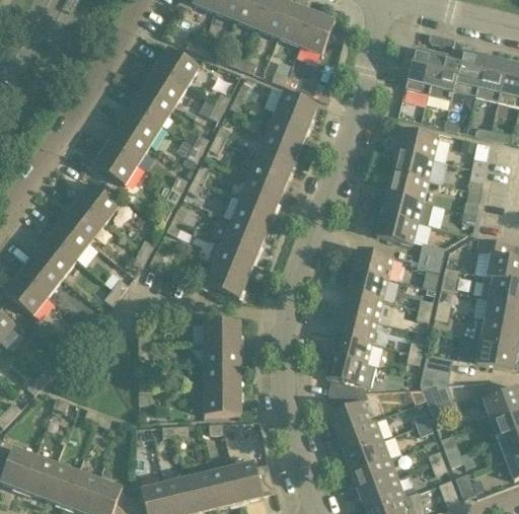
[(214,11),(218,0),(193,0),(192,2),(214,11)]
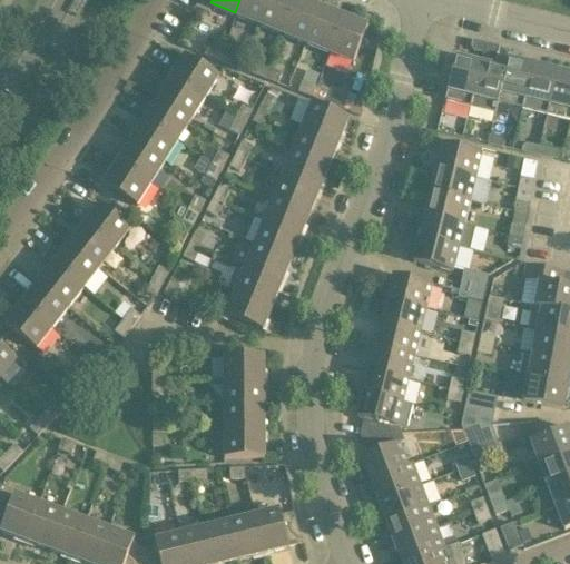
[(258,21),(266,0),(239,0),(235,12),(258,21)]
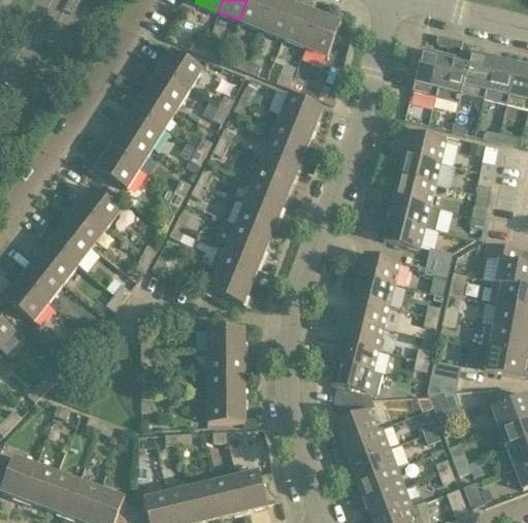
[(261,29),(271,0),(246,0),(239,20),(261,29)]
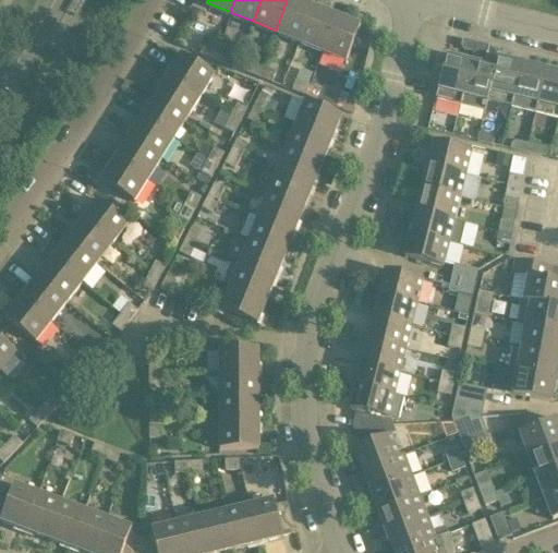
[(299,39),(313,3),(305,0),(287,0),(276,31),(299,39)]
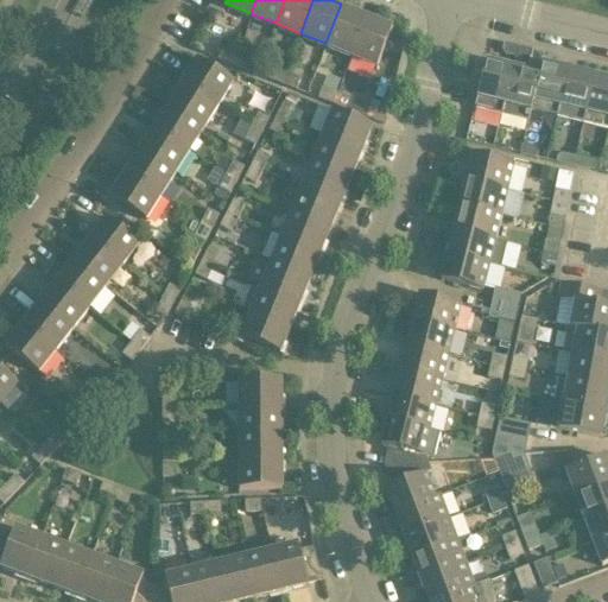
[(350,54),(366,13),(341,4),(325,43),(350,54)]
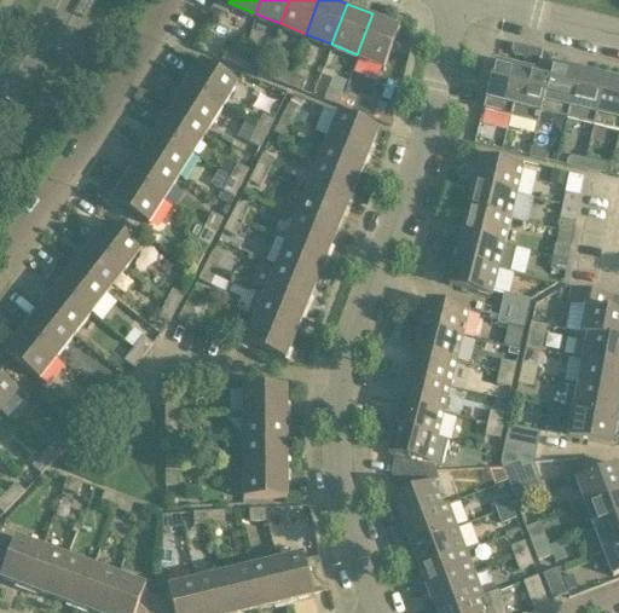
[(372,13),(357,55),(383,64),(399,24),(372,13)]
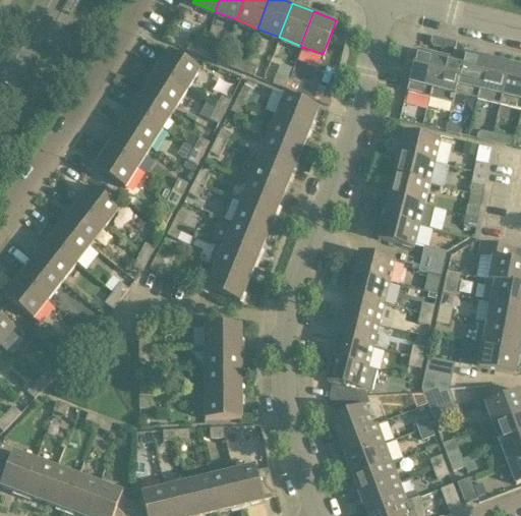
[(442,45),(444,36),(431,33),(429,39),(432,43),(442,45)]
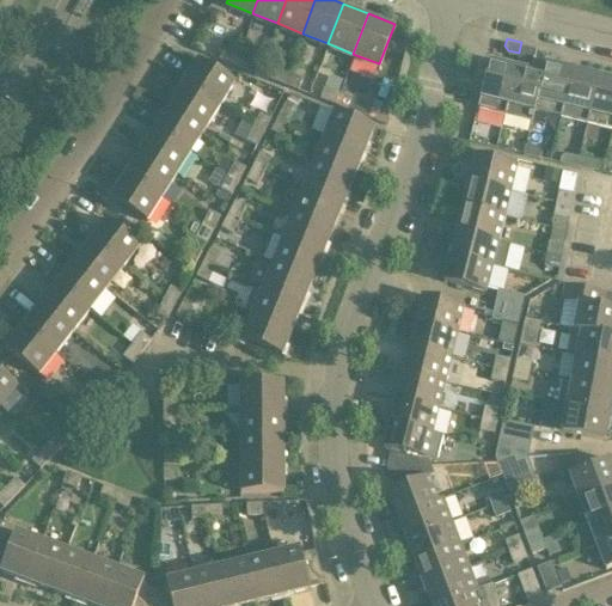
[(521,42),(519,53),(530,56),(534,53),(536,46),(521,42)]
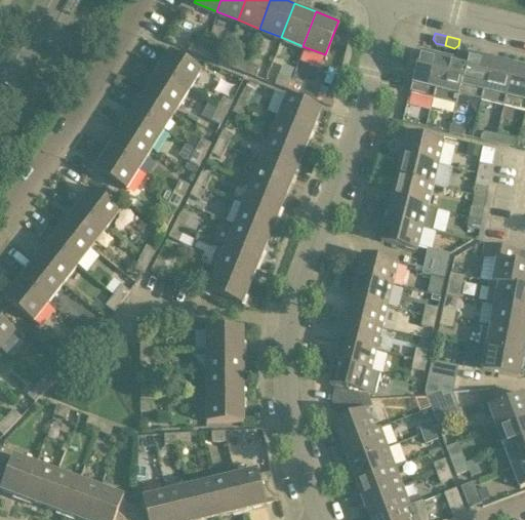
[(200,52),(203,43),(192,38),(188,47),(200,52)]
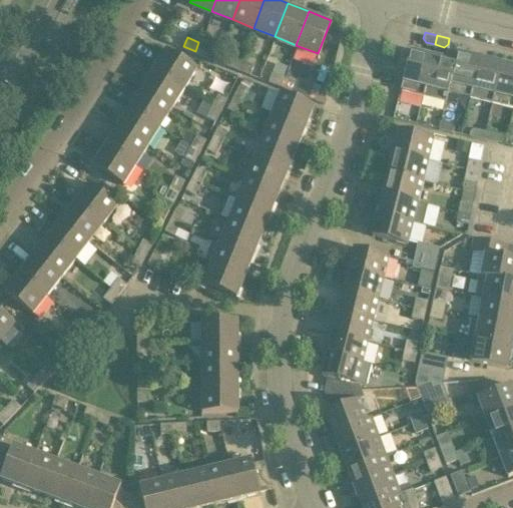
[(198,42),(195,51),(207,56),(211,47),(198,42)]
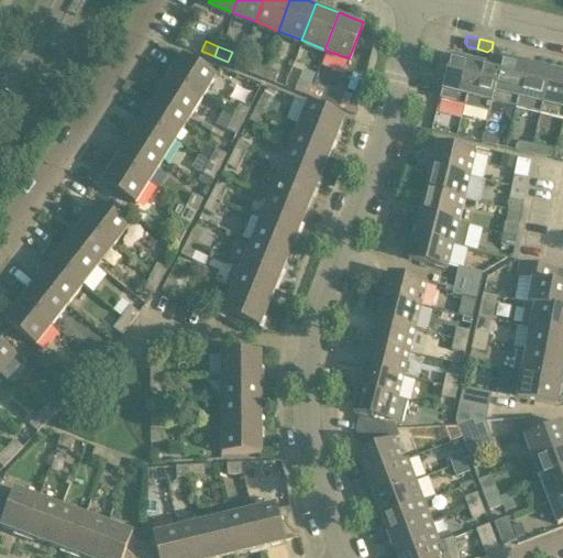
[(183,51),(168,73),(202,95),(216,73),(183,51)]
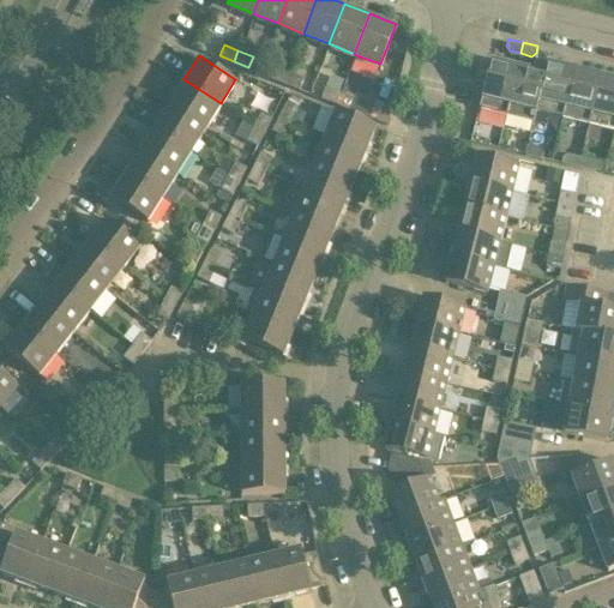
[(506,110),(518,64),(491,58),(479,104),(506,110)]
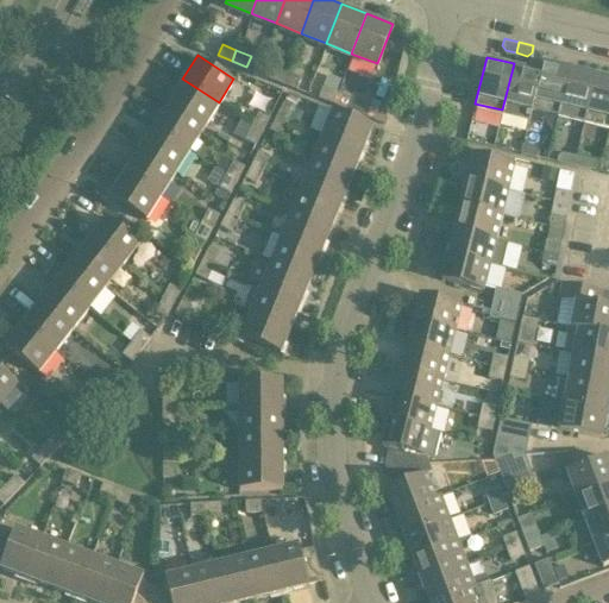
[(528,117),(542,60),(541,58),(539,69),(514,63),(502,110),(528,117)]
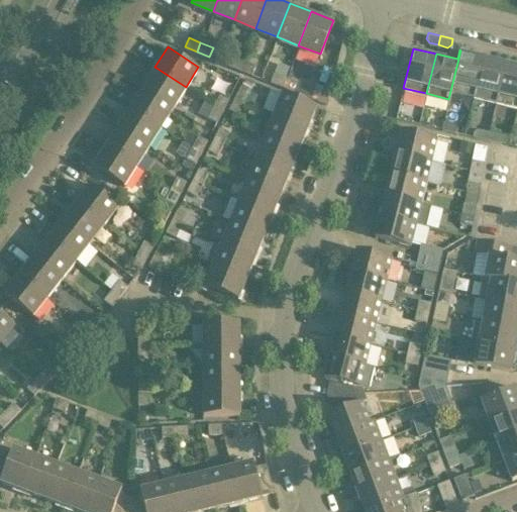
[(473,95),(483,56),(460,50),(448,99),(449,99),(451,90),(473,95)]
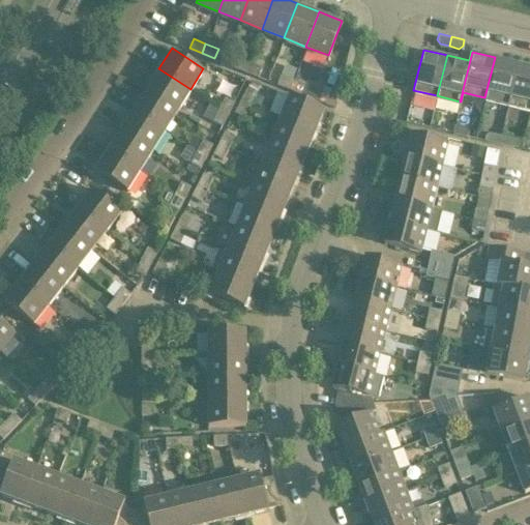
[(245,70),(249,61),(237,56),(233,65),(245,70)]
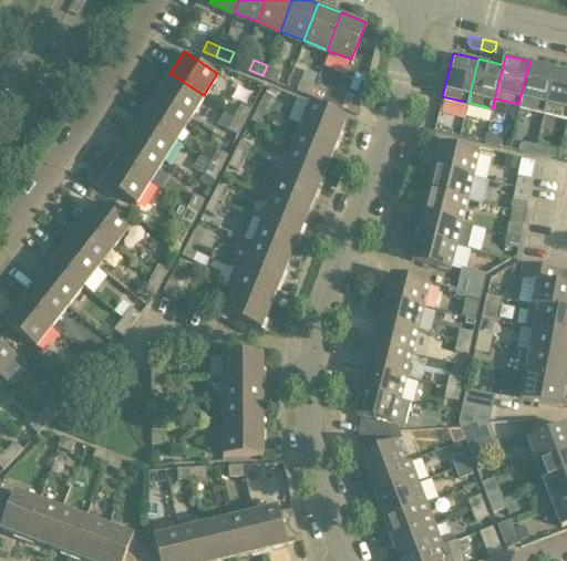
[(544,111),(554,66),(529,61),(518,104),(544,111)]
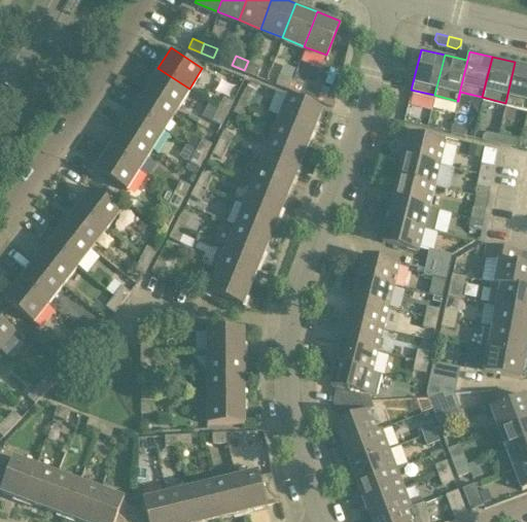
[(248,61),(244,70),(257,74),(260,66),(248,61)]
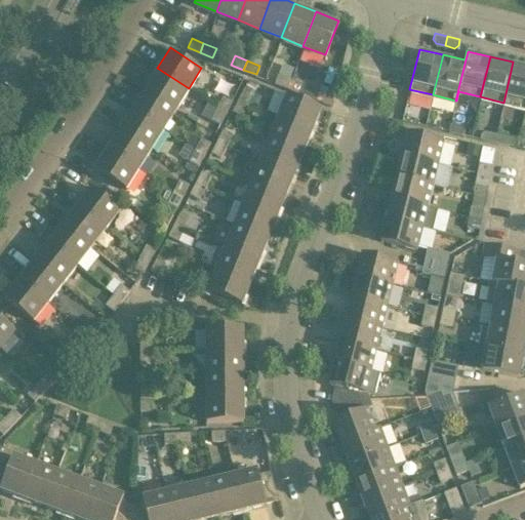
[(524,107),(524,65),(513,62),(503,103),(524,107)]
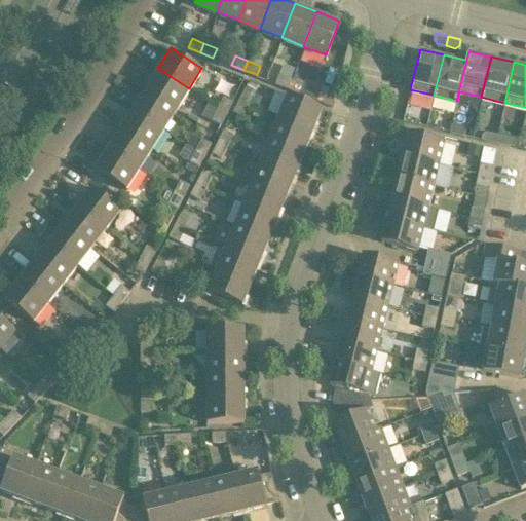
[(145,87),(176,108),(189,88),(157,68),(145,87)]
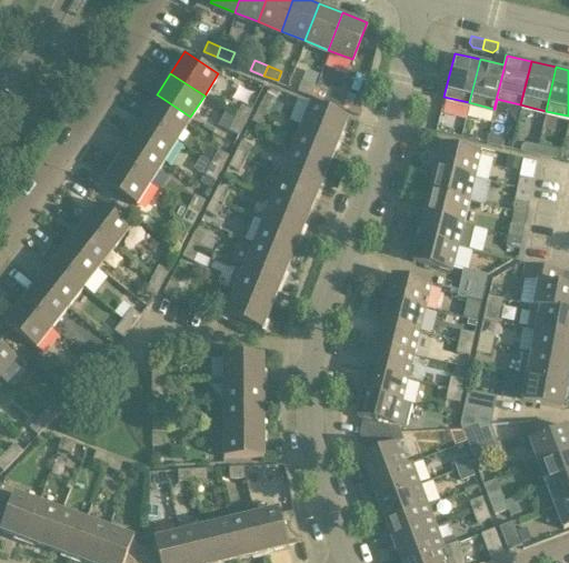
[(297,89),(310,93),(315,84),(301,79),(297,89)]
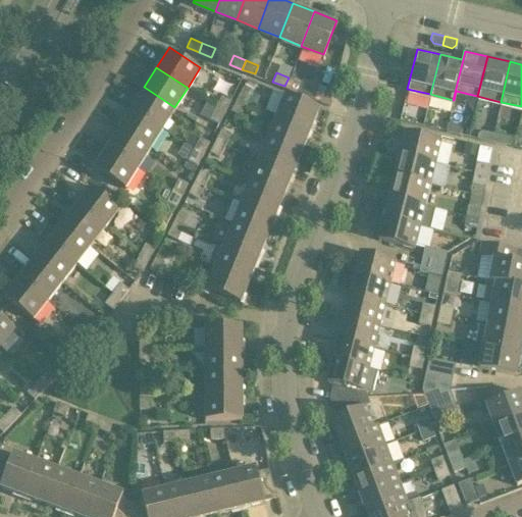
[(289,78),(284,86),(297,91),(301,82),(289,78)]
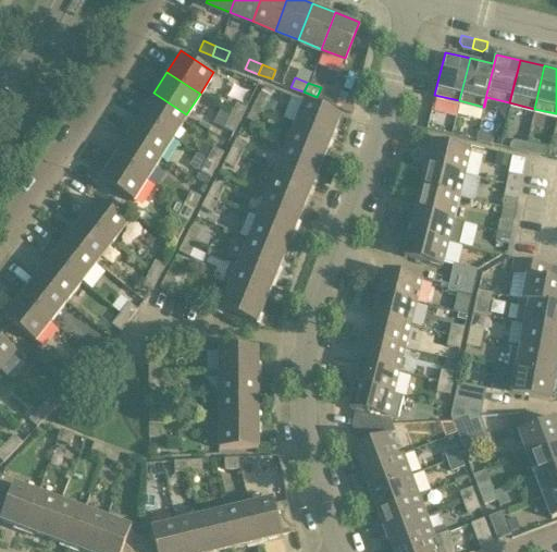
[(186,114),(153,93),(140,114),(173,135),(186,114)]
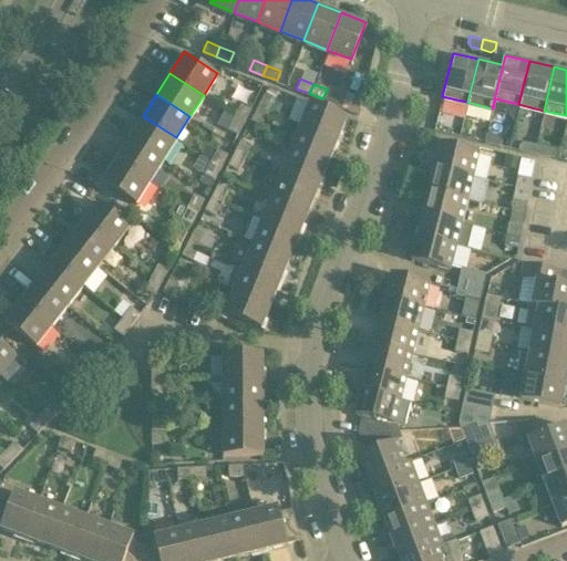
[(264,94),(257,106),(268,112),(274,99),(264,94)]
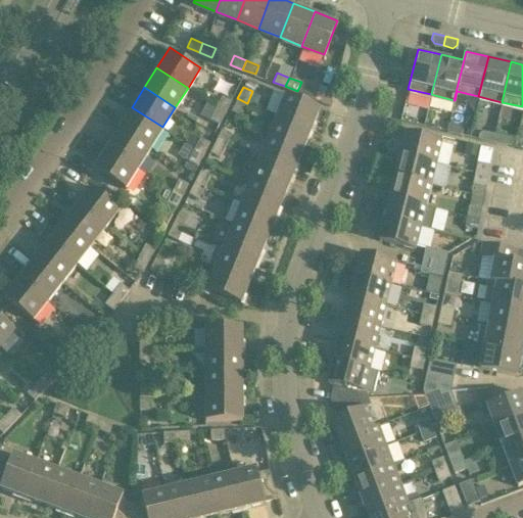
[(285,92),(276,114),(311,128),(320,105),(285,92)]
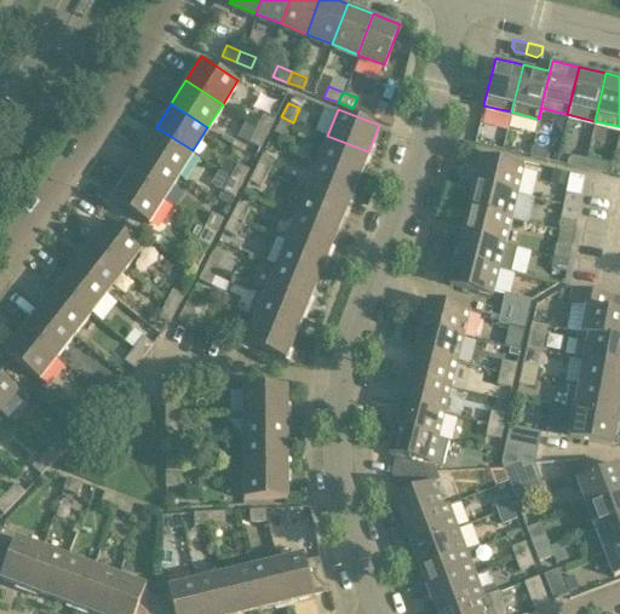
[(256,126),(267,132),(274,118),(263,113),(256,126)]
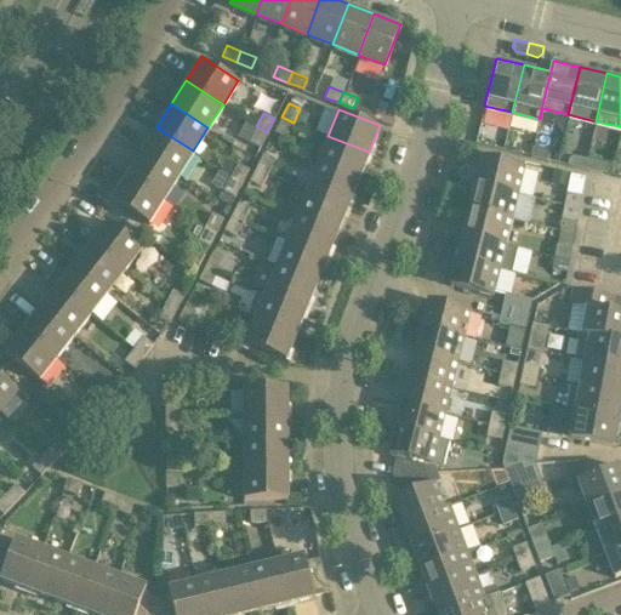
[(286,136),(294,123),(281,117),(274,130),(286,136)]
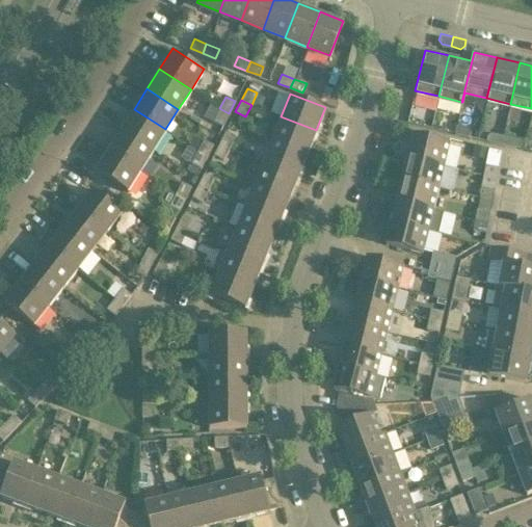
[(408,115),(426,119),(428,106),(410,102),(408,115)]
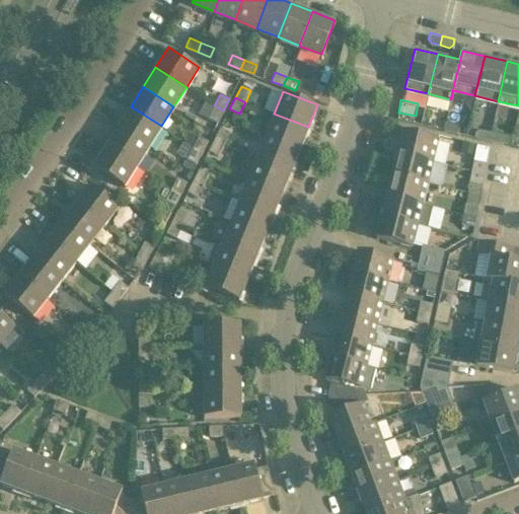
[(223,111),(214,105),(208,118),(217,122),(223,111)]
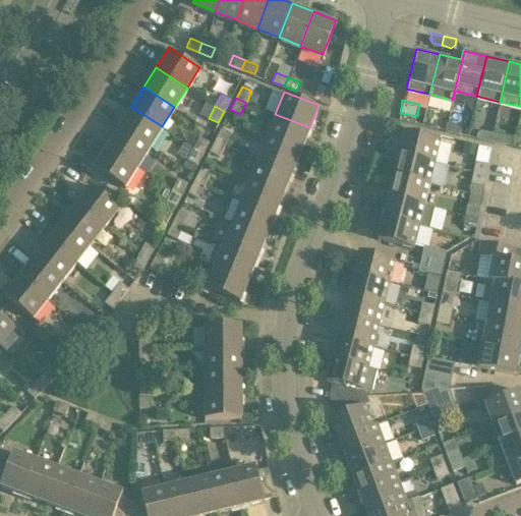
[(119,126),(150,146),(162,126),(131,107),(119,126)]
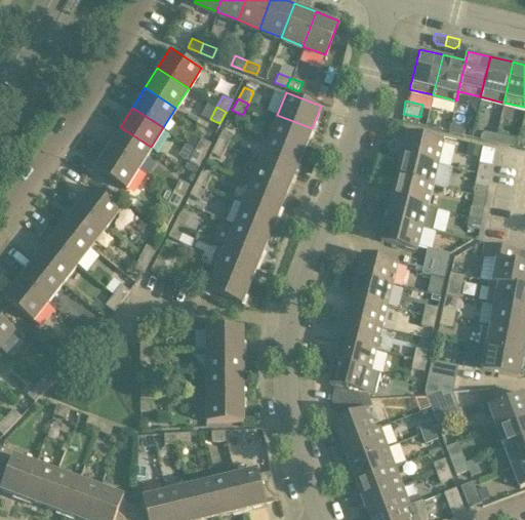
[(269,136),(303,150),(312,128),(277,115),(269,136)]
